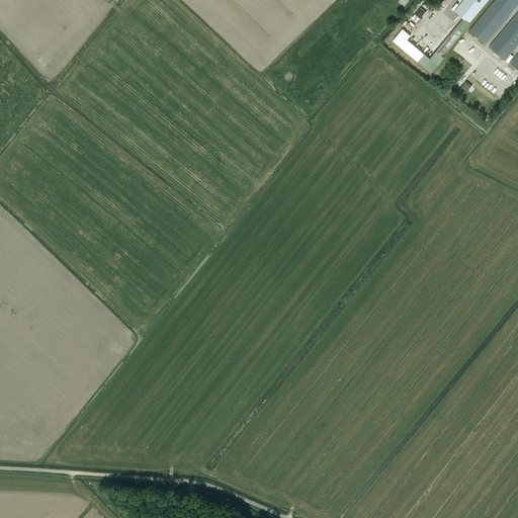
[(444,58),(443,57),(470,24),(490,0),(463,0),(454,12),(462,19),(430,59),(407,39),(411,35),(403,28),(393,40),(431,73),(444,58)]
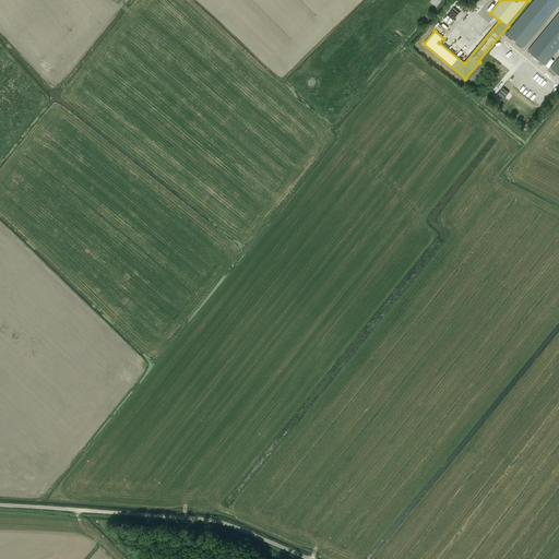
[(558,4),(558,0),(534,0),(507,34),(523,48),(558,4)]
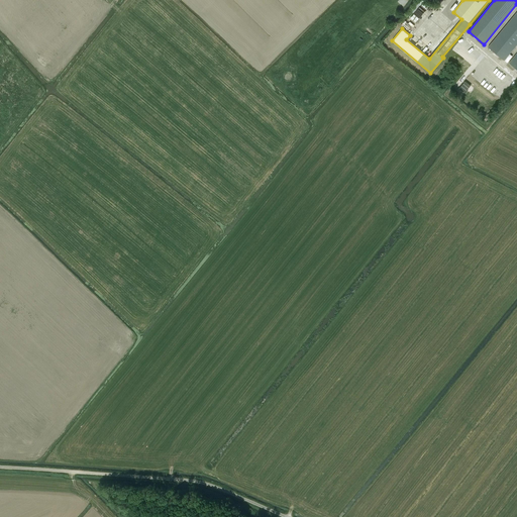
[(415,24),(426,10),(421,5),(409,19),(415,24)]
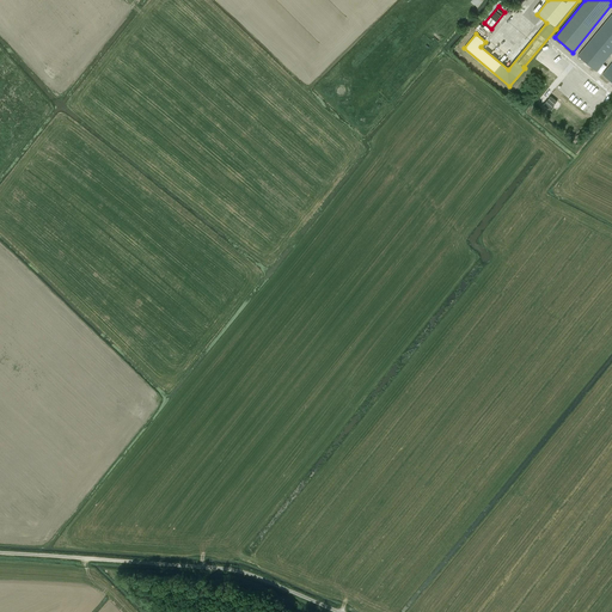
[(611,14),(577,56),(597,72),(611,53),(611,14)]
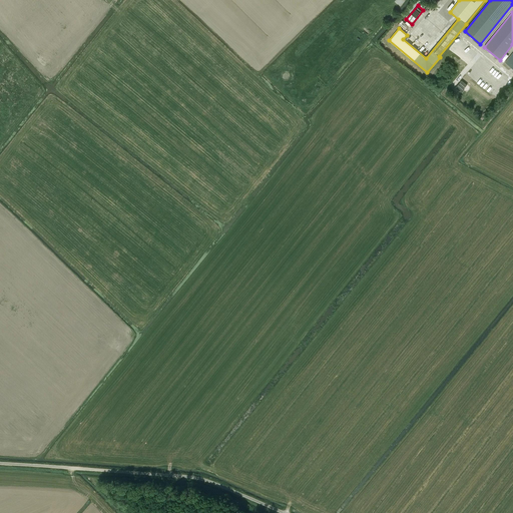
[(407,31),(411,25),(407,21),(402,27),(407,31)]
